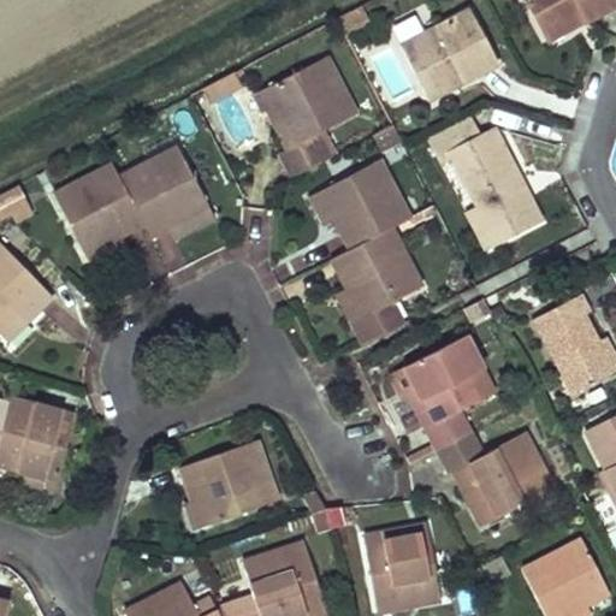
[(615,5),(615,0),(523,0),(543,34),(580,12),(586,23),(609,10),(615,5)]
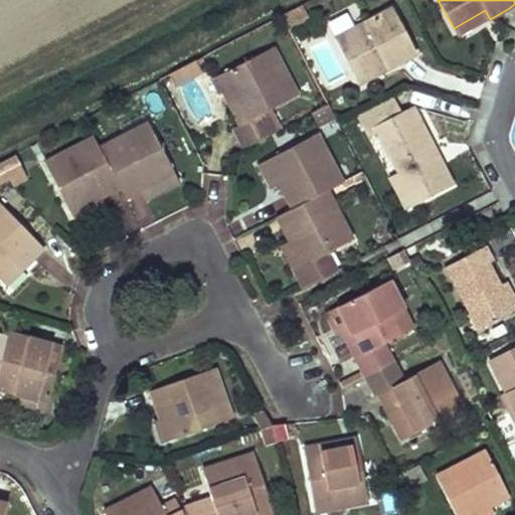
[(416,53),(392,8),(335,39),(355,78),(384,62),(387,68),(405,59),(416,53)]
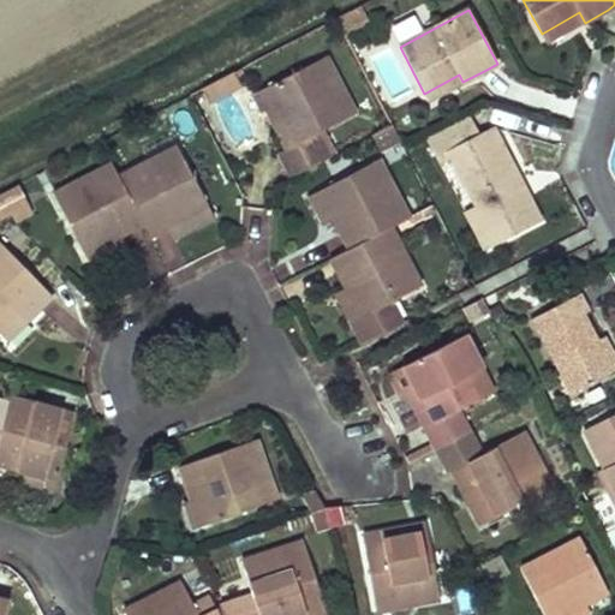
[(585,23),(579,12),(542,34),(548,43),(585,23)]
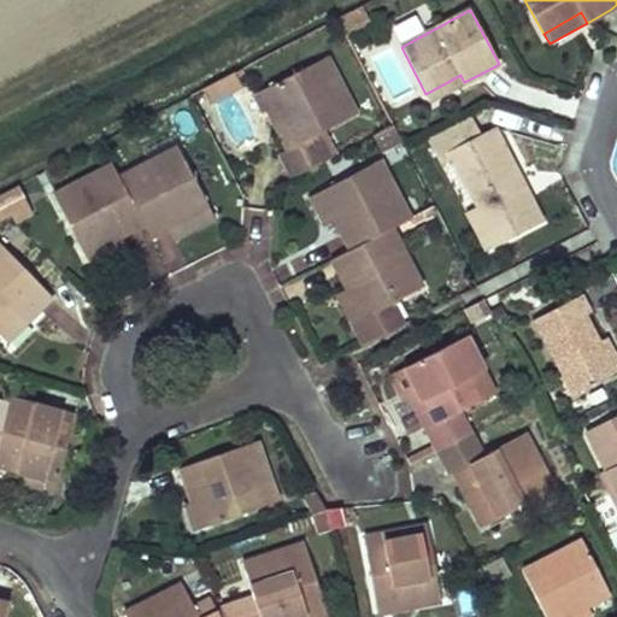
[(357,115),(327,57),(266,88),(280,113),(271,118),(288,150),(280,153),(286,164),(293,177),(331,157),(319,134),(325,130),(357,115)]
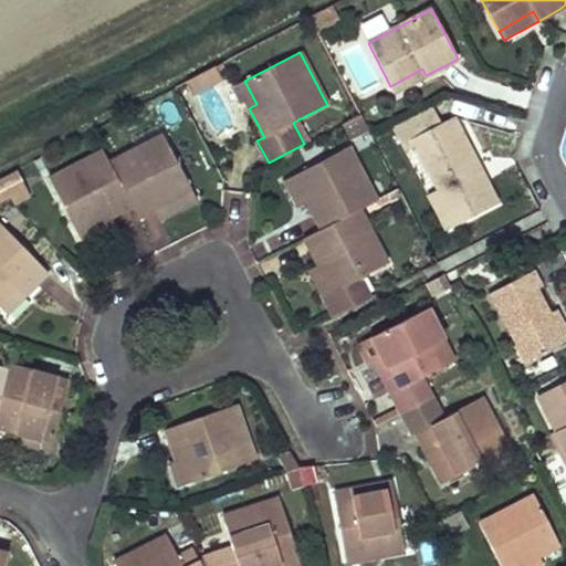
[(426,75),(422,69),(390,86),(394,92),(426,75)]
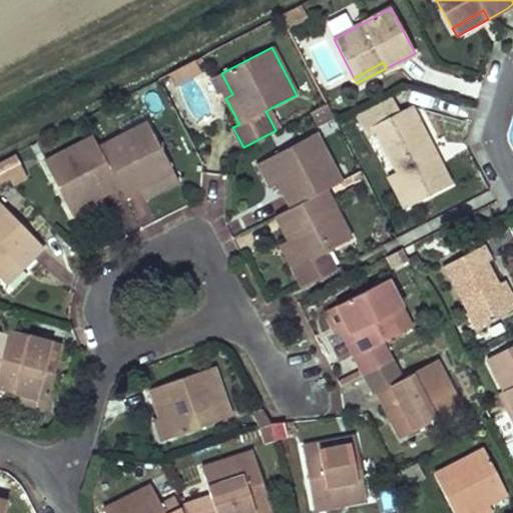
[(225,98),(232,94),(221,73),(210,79),(221,100),(225,98)]
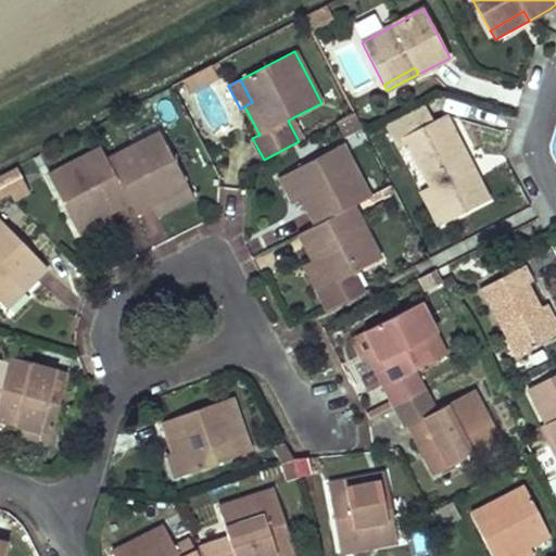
[(465,152),(445,115),(433,121),(426,105),(386,125),(397,148),(407,142),(430,187),(449,222),(490,200),(465,152)]
